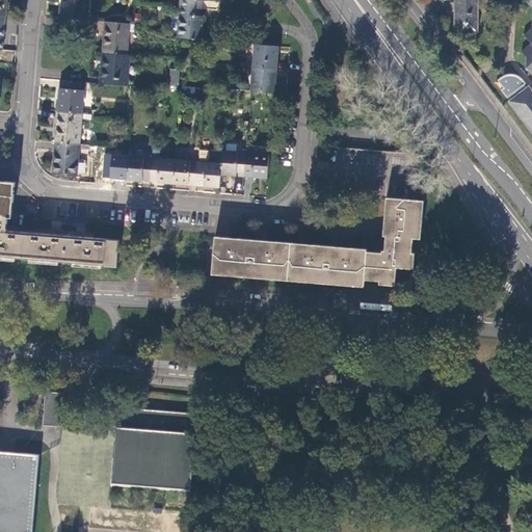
[(62,0),(61,18),(86,21),(87,0),(62,0)]
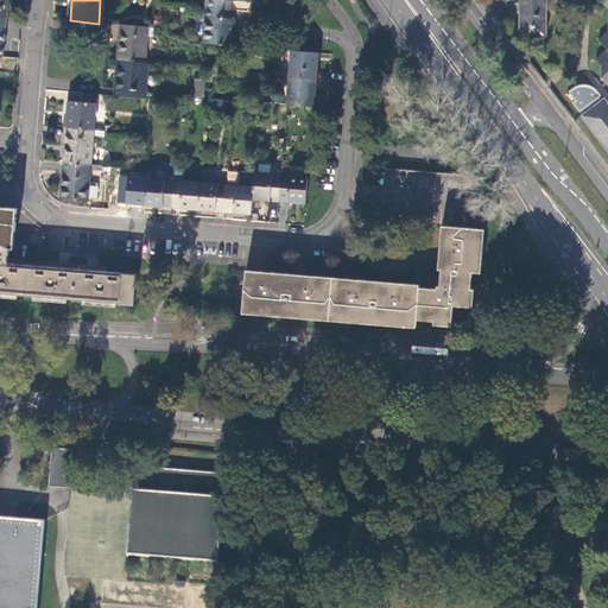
[(236,1),(236,0),(207,0),(206,8),(230,10),(232,1),(236,1)]
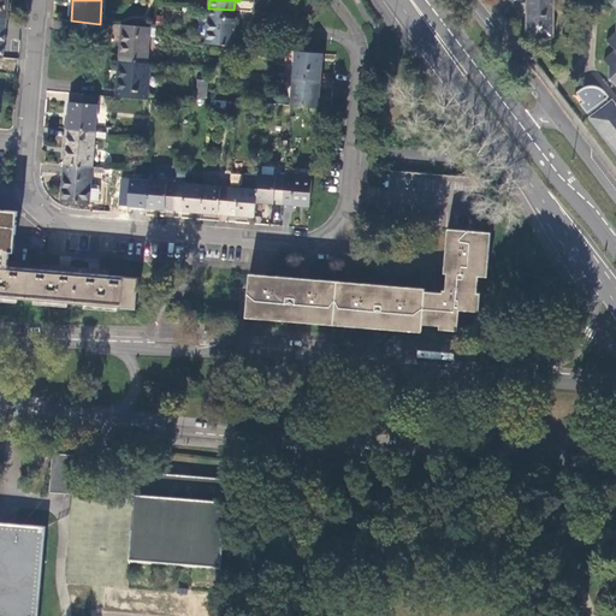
[(526,36),(554,36),(554,35),(552,35),(554,9),(554,0),(527,0),(527,34),(526,34),(526,36)]
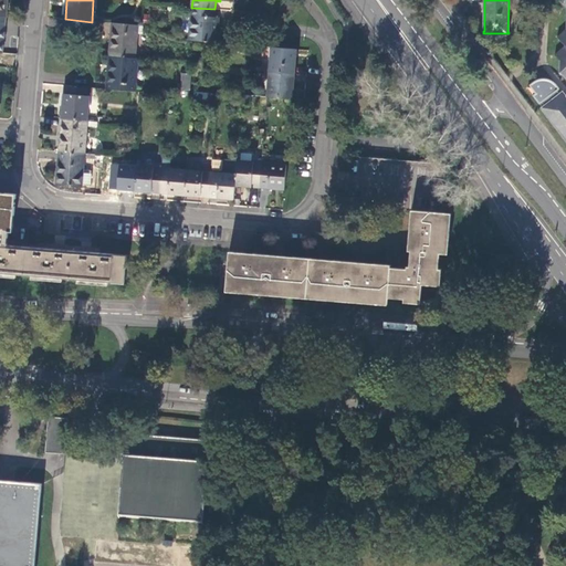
[(565,0),(563,2),(565,7),(565,29),(558,38),(565,45),(555,55),(561,61),(561,73),(565,77),(565,98),(563,94),(564,93),(563,92),(559,94),(557,91),(561,87),(559,86),(557,84),(554,82),(551,80),(547,80),(543,80),(540,81),(527,88),(526,90),(538,105),(541,104),(543,107),(541,109),(542,109),(565,139),(565,0)]
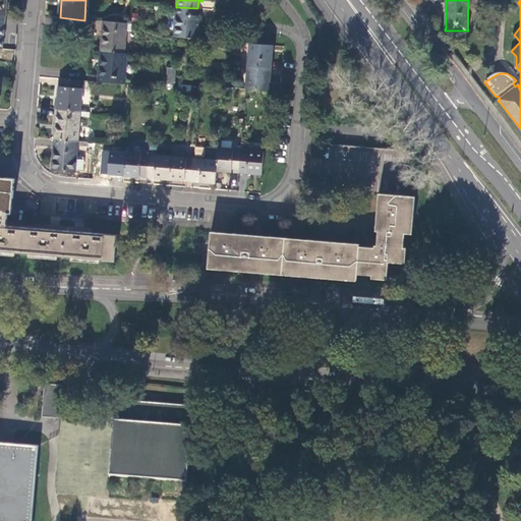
[(196,15),(197,8),(176,7),(174,37),(199,39),(201,16),(196,15)]
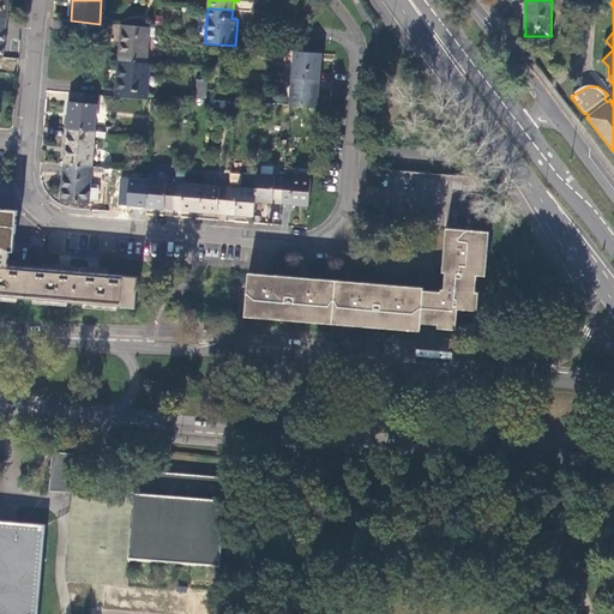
[(145,64),(149,28),(122,25),(119,61),(145,64)]
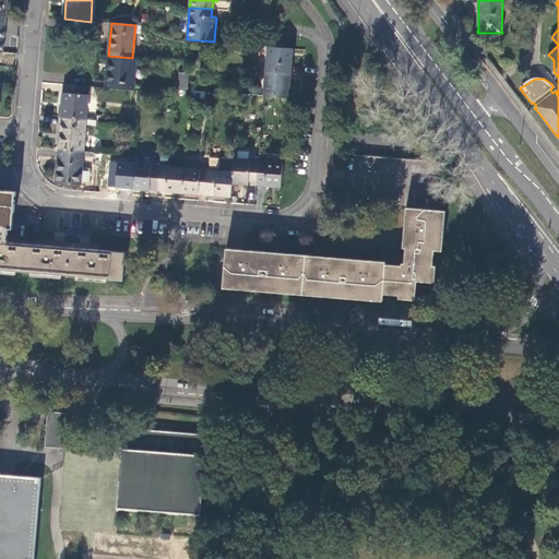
[(293,48),(268,46),(266,71),(290,73),(293,48)]
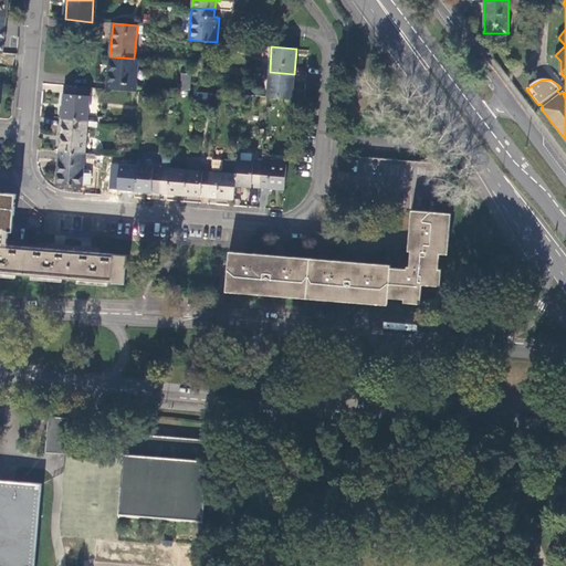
[(137,59),(134,59),(109,56),(106,90),(135,92),(137,59)]
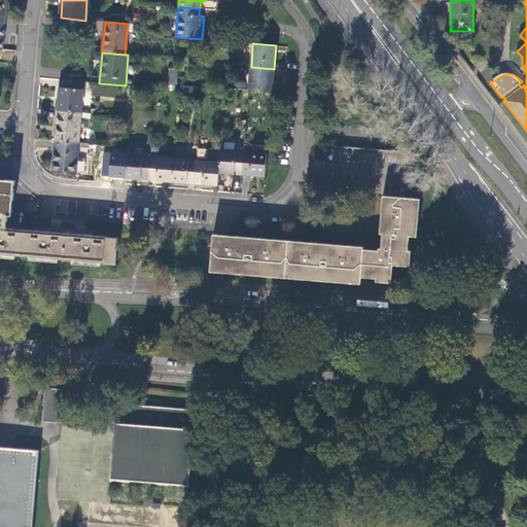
[(274,69),(251,67),(249,90),(273,92),(274,69)]
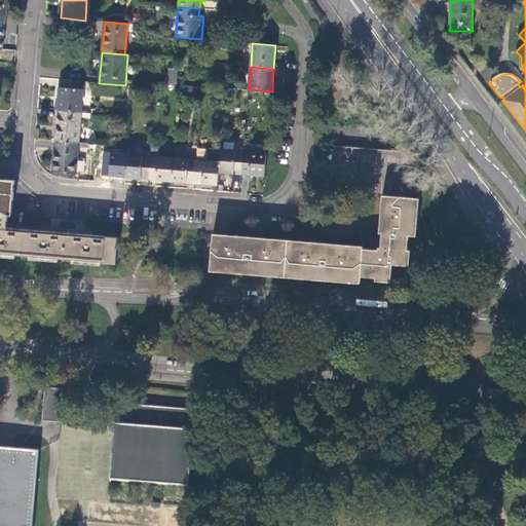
[(170,69),(168,86),(177,84),(178,70),(170,69)]
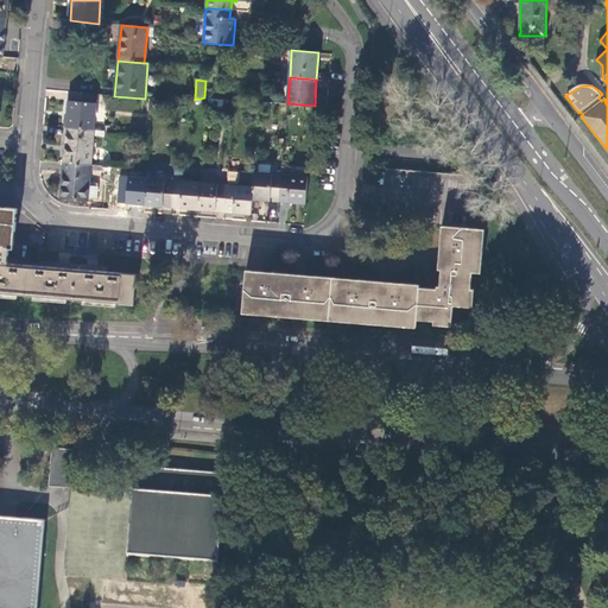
[(96,95),(69,93),(67,128),(93,131),(96,95)]
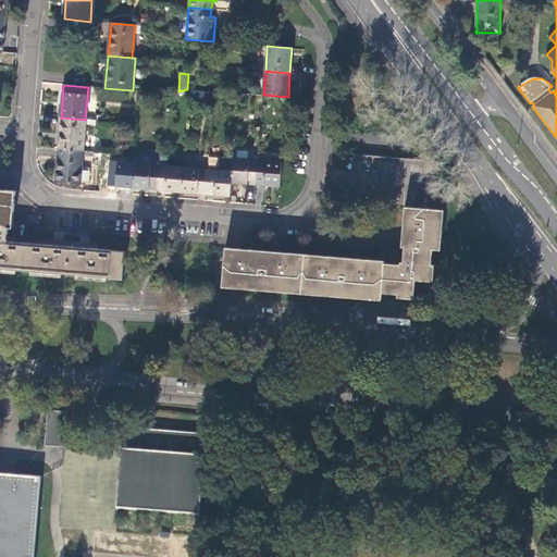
[(83,152),(85,120),(61,118),(58,150),(83,152)]
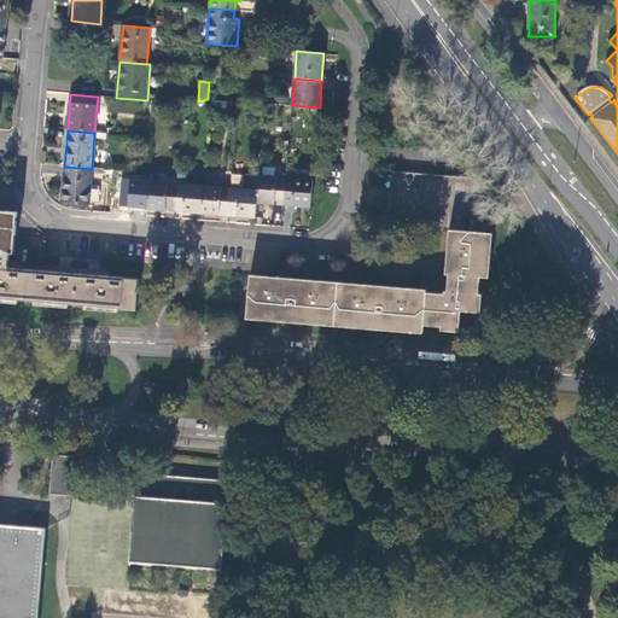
[(104,170),(92,169),(64,167),(60,202),(88,204),(91,174),(103,175),(104,170)]
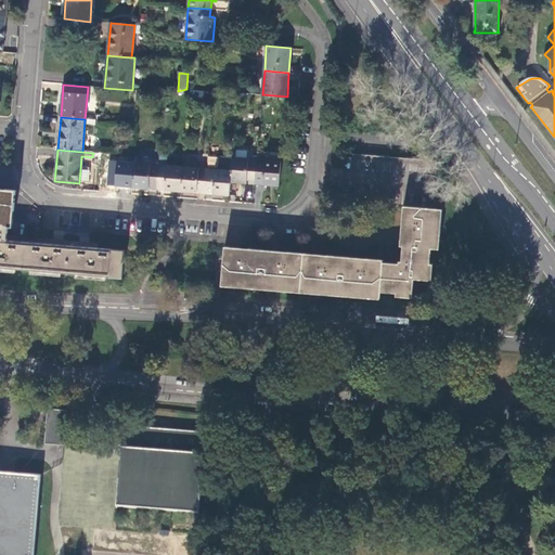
[(345,153),(340,201),(403,206),(400,246),(403,246),(402,261),(223,247),(222,259),(220,285),(379,298),(381,291),(396,293),(396,296),(412,297),(414,279),(433,280),(434,265),(430,263),(431,248),(439,249),(443,209),(434,208),(438,162),(345,153)]
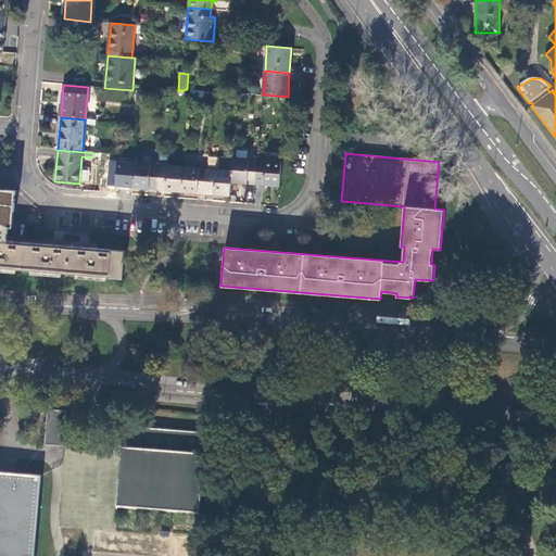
[(135,154),(135,163),(150,164),(150,155),(135,154)]
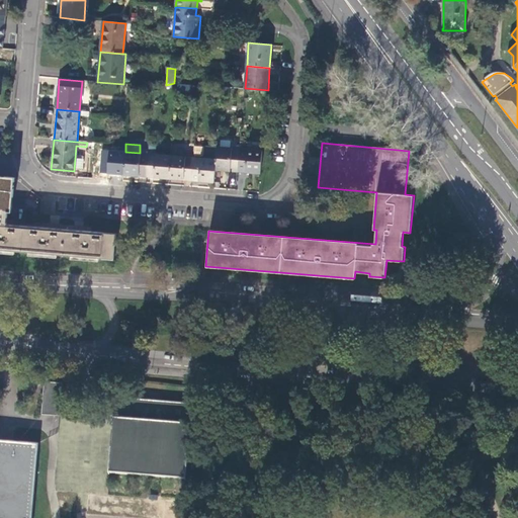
[(171,148),(171,156),(183,157),(184,152),(181,149),(171,148)]
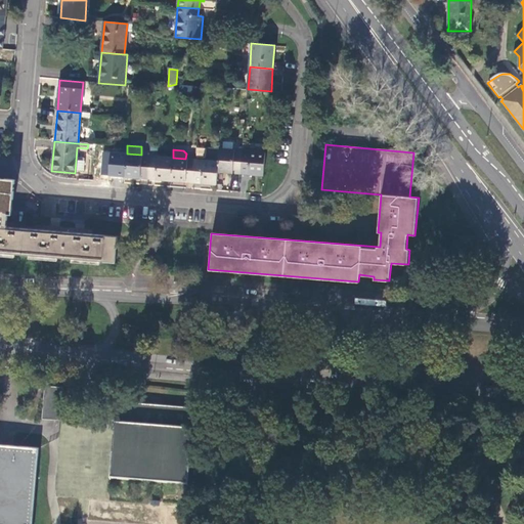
[(241,174),(243,150),(220,149),(219,161),(218,172),(241,174)]
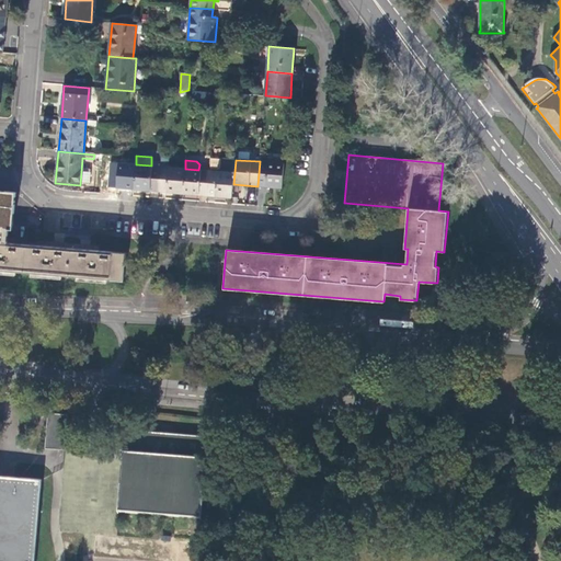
[(282,189),(284,163),(260,161),(258,186),(282,189)]
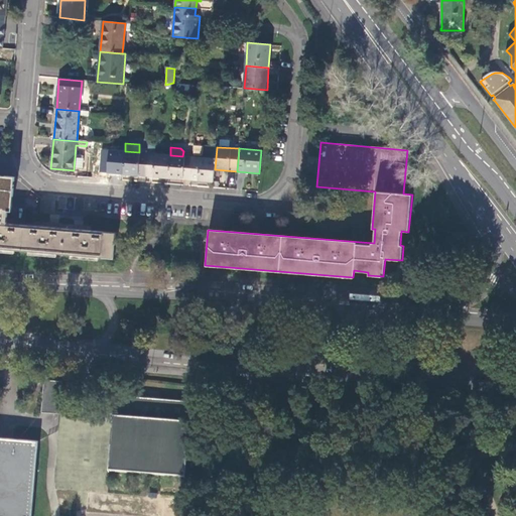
[(145,176),(147,153),(139,152),(125,151),(123,174),(145,176)]
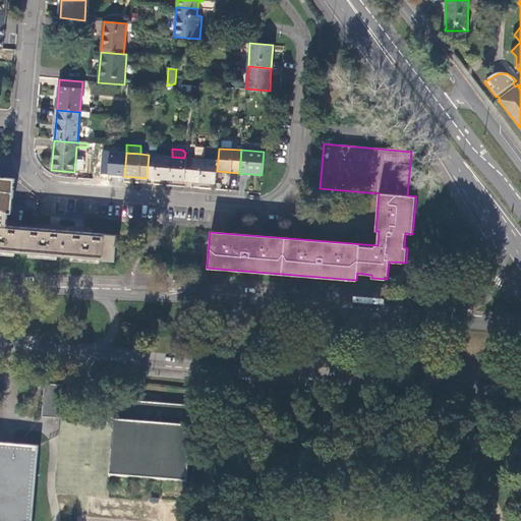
[(172,157),(149,155),(147,178),(170,180),(172,157)]
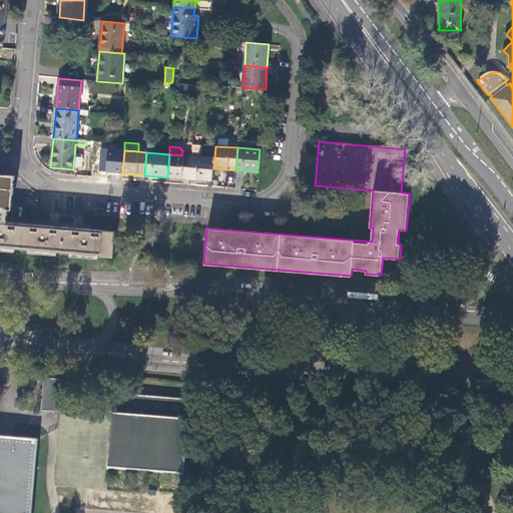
[(181,155),(169,154),(167,177),(189,178),(191,156),(181,155)]
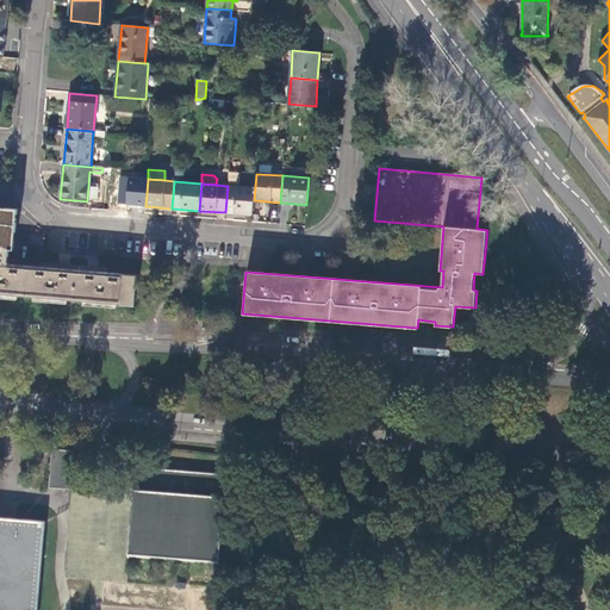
[(254,200),(255,187),(228,186),(225,212),(253,215),(254,200)]
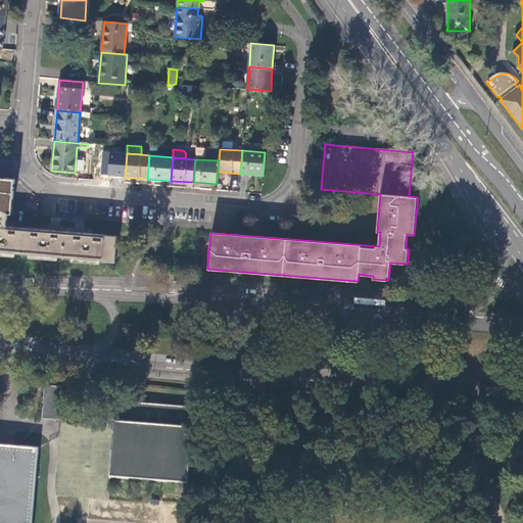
[(0,218),(8,219),(15,219),(18,186),(0,185),(0,218)]
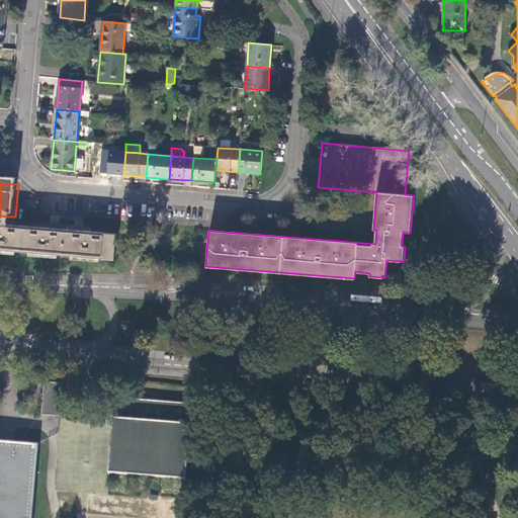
[(0,216),(0,219),(0,224),(7,225),(8,217),(0,216)]
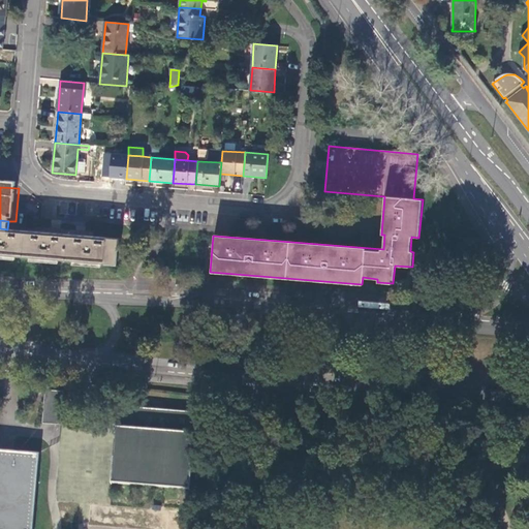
[(7,229),(0,228),(0,254),(116,265),(118,239),(7,229)]
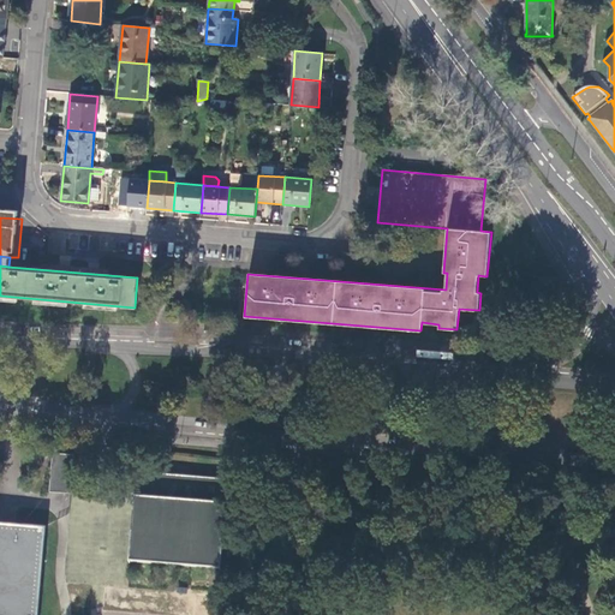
[(52,469),(52,470),(73,472),(75,455),(53,454),(52,469)]
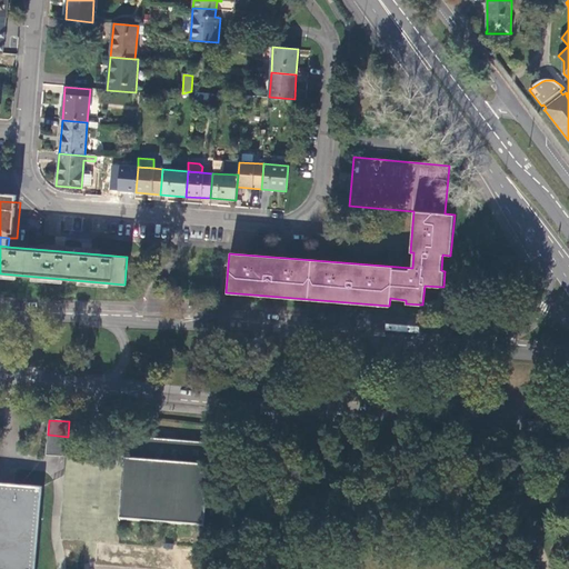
[(68,437),(48,435),(47,456),(66,457),(68,437)]
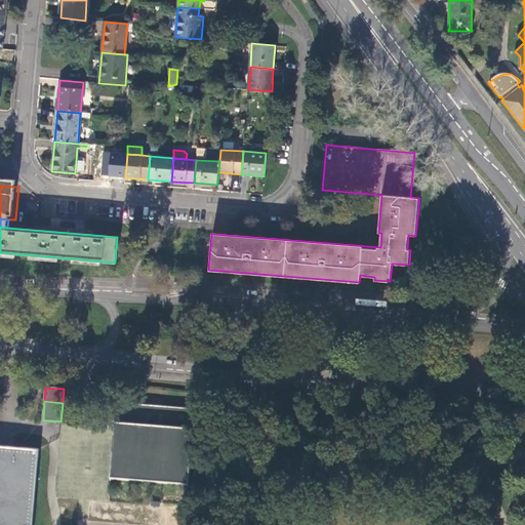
[(112,480),(182,486),(187,429),(190,430),(191,410),(116,403),(114,422),(117,422),(112,480)]
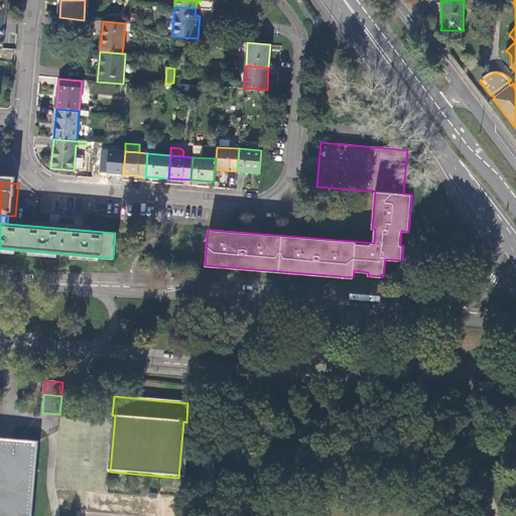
[(0,515),(31,515),(38,441),(0,437),(0,515)]
